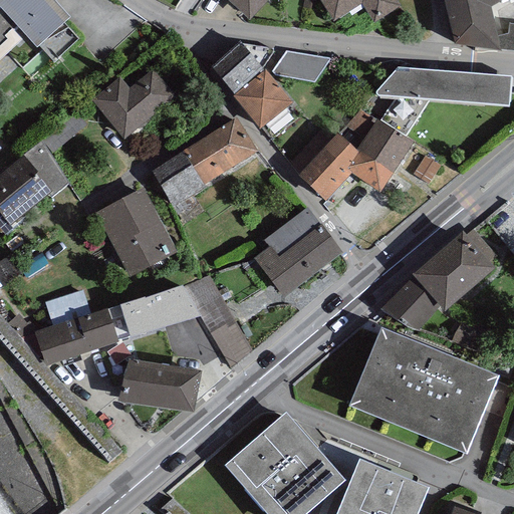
[(0,0),(0,56),(22,36),(15,29),(19,25),(37,44),(69,14),(56,0),(0,0)]
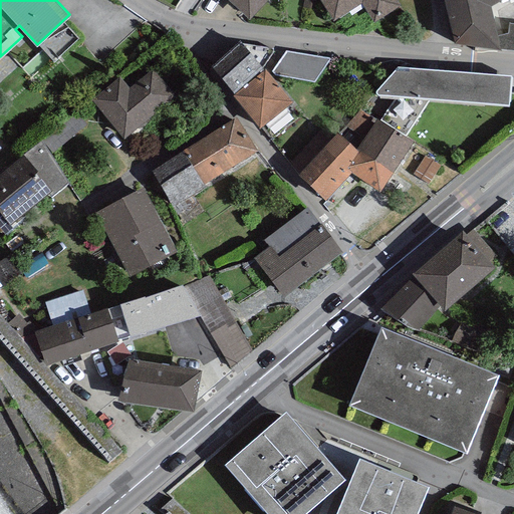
[(220,0),(249,26),(273,0),(220,0)]
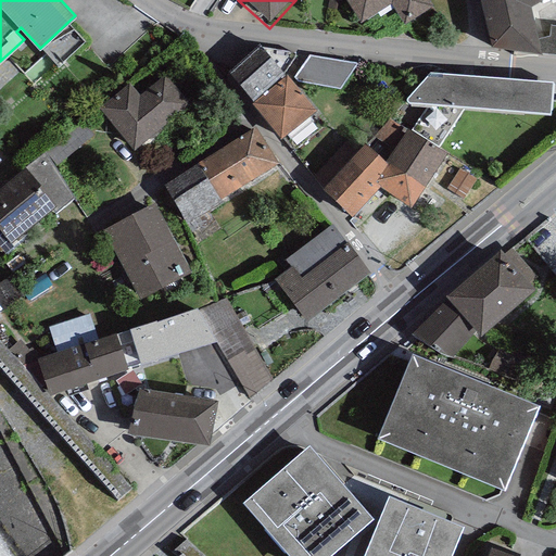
[(425,0),(341,0),(361,29),(392,10),(405,30),(433,12),(425,0)]
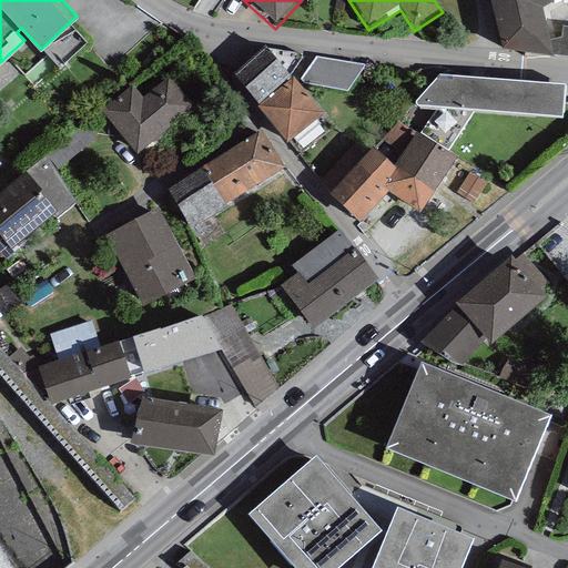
[(567,2),(567,0),(488,0),(504,54),(554,67),(550,58),(547,42),(541,18),(567,2)]
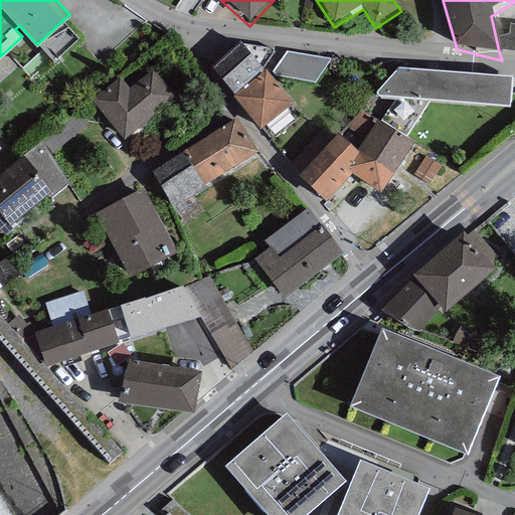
[(509,37),(496,38),(499,52),(514,53),(514,26),(510,26),(509,37)]
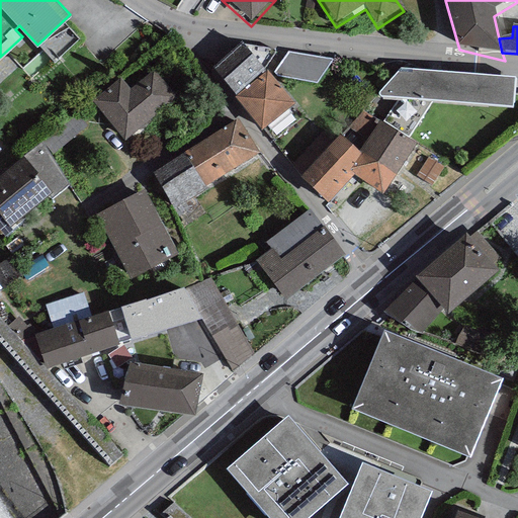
[(236,93),(265,67),(275,52),(274,49),(247,44),(245,45),(242,41),(212,68),(236,93)]
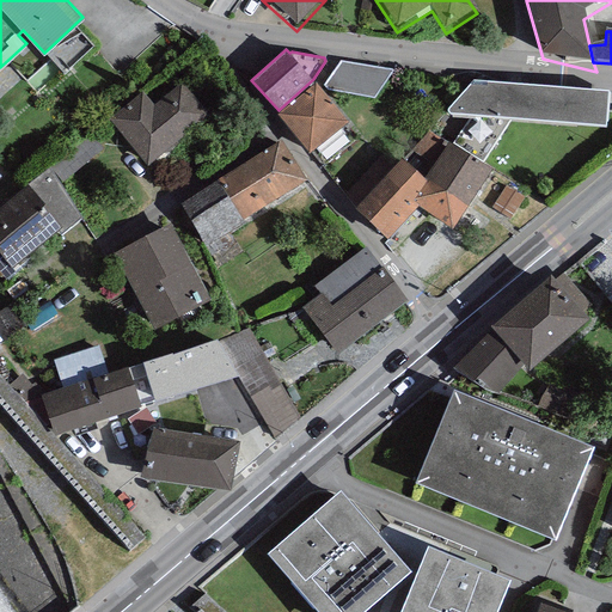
[(392,68),(341,60),(323,83),(328,89),(374,96),(392,68)]
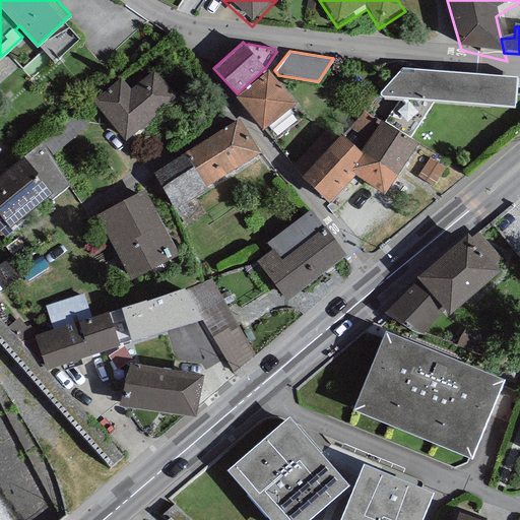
[(516,75),(401,66),(380,90),(381,94),(401,96),(386,119),(411,135),(435,100),(514,106),(516,75)]
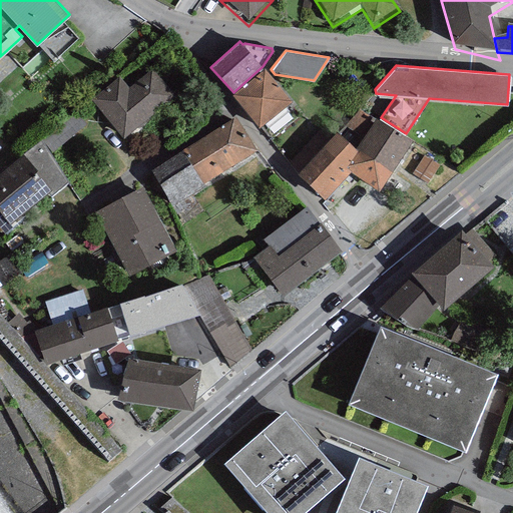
[(119,75),(91,98),(124,137),(175,95),(152,67),(129,87),(119,75)]
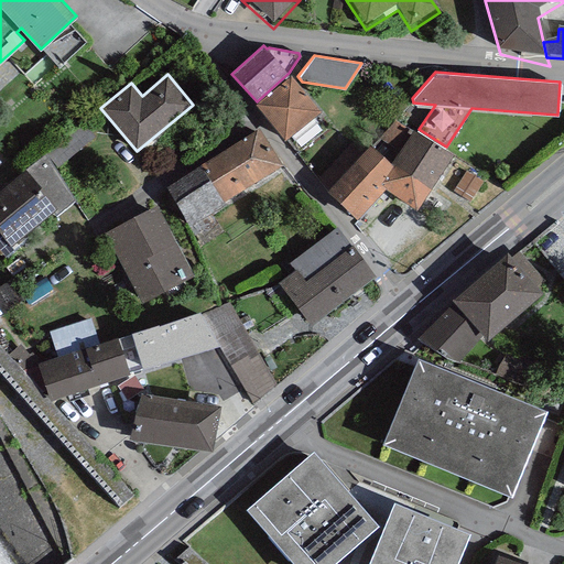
[(291,74),(255,104),(284,140),(321,110),(291,74)]
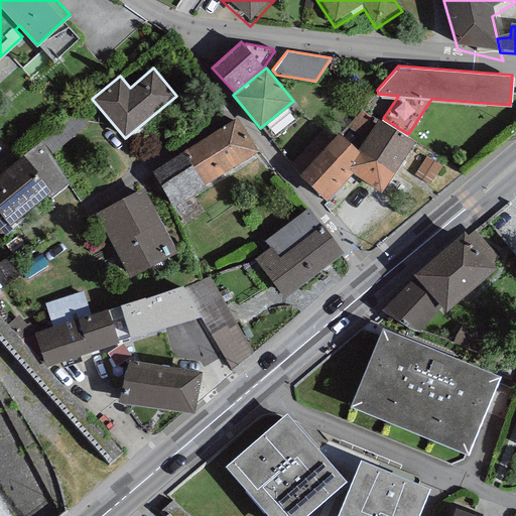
[(378,119),(362,109),(343,134),(362,148),(394,170),(414,141),(379,117),(378,119)]
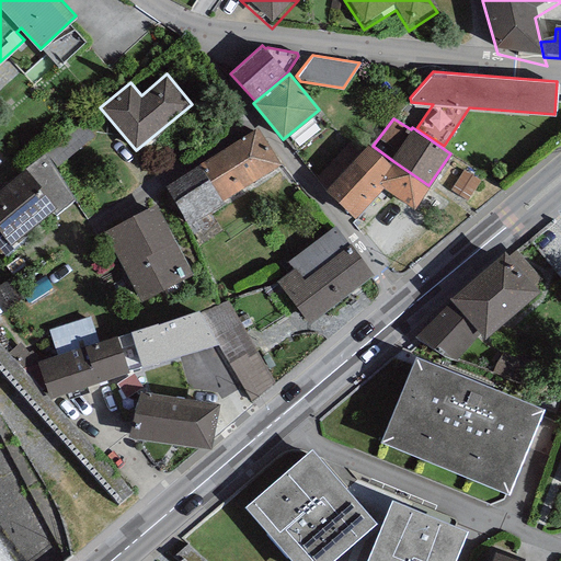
[(84,121),(45,151),(55,168),(95,135),(84,121)]
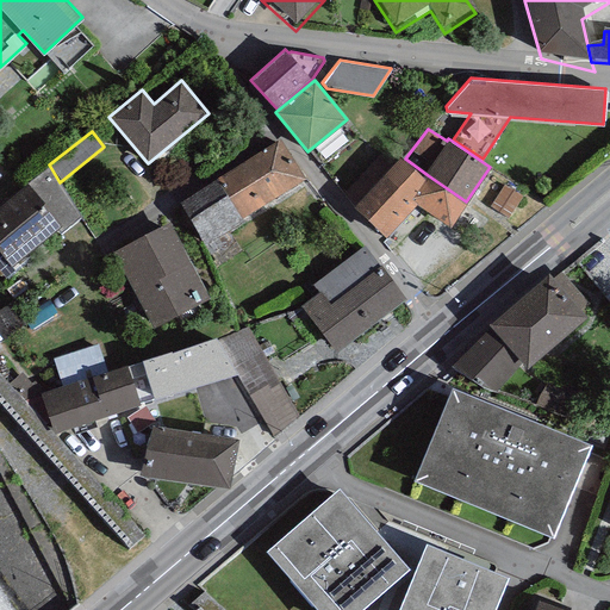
[(280,137),(218,176),(242,217),(305,178),(280,137)]
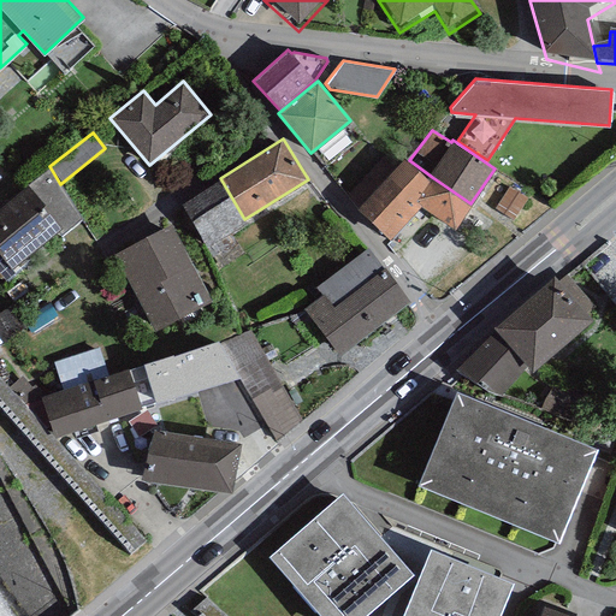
[(404,157),(359,208),(391,237),(420,205),(454,227),(471,203),(432,177),(409,160),(404,157)]
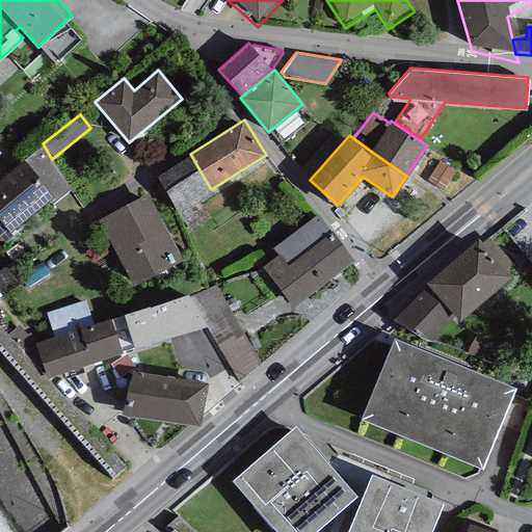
[(52,159),(43,143),(0,179),(0,234),(8,243),(40,216),(35,211),(49,198),(53,204),(71,189),(52,159)]
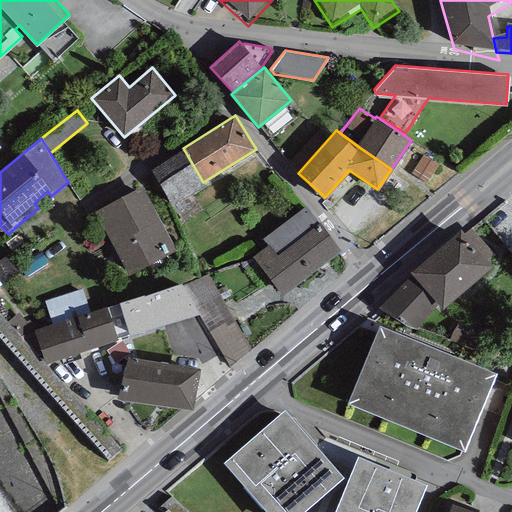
[(203,182),(183,148),(149,169),(172,205),(205,185),(203,182)]
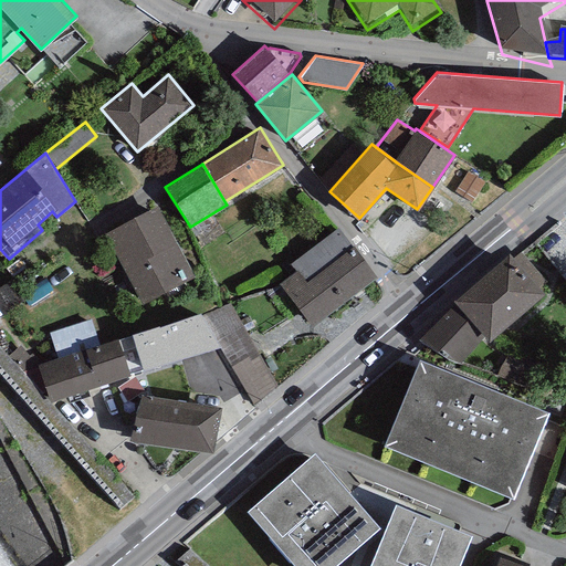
[(157,206),(105,233),(140,301),(192,273),(157,206)]
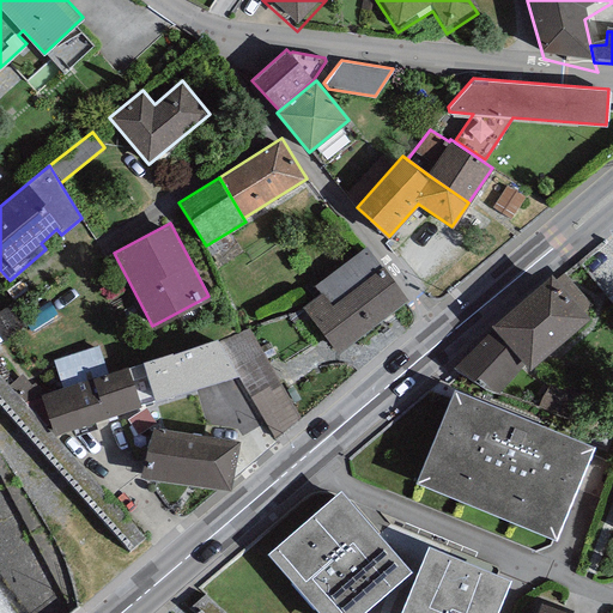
[(314,285),(320,293),(322,291),(332,304),(382,266),(366,246),(314,285)]
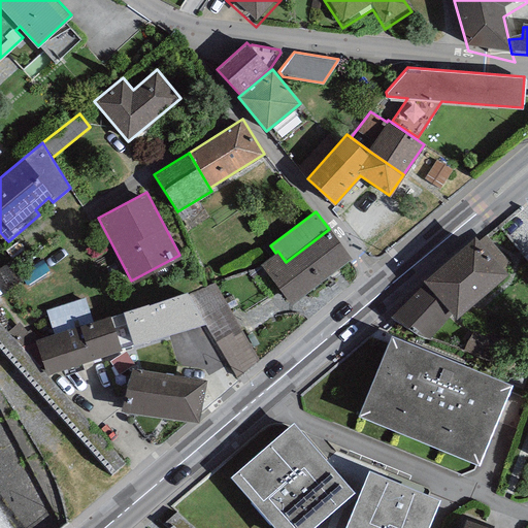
[(275,253),(260,264),(292,304),(351,257),(330,228),(329,229),(286,262),(277,251),(275,253)]
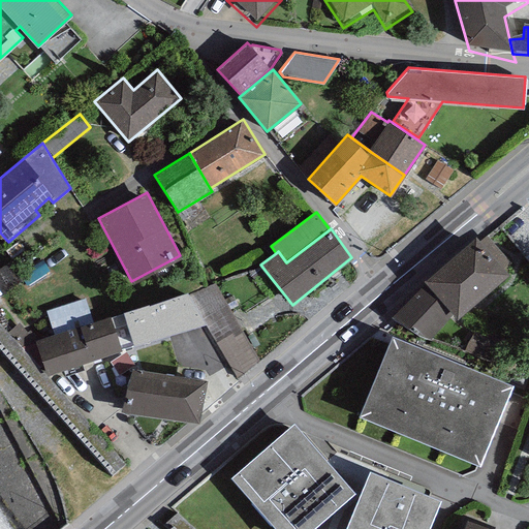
[(509,272),(505,267),(510,262),(486,235),(480,240),(476,234),(425,279),(427,281),(392,317),(430,339),(454,312),(458,317),(509,272)]
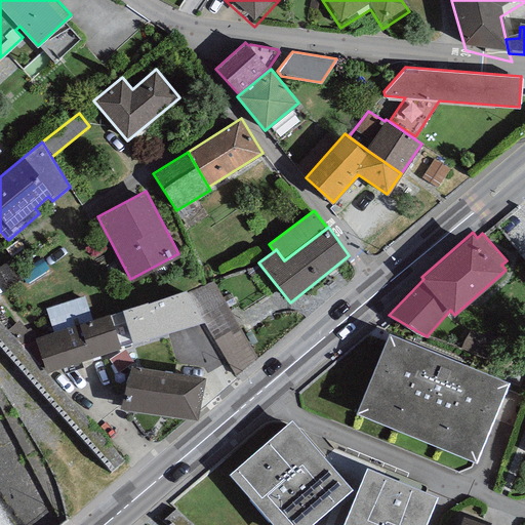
[(0,288),(8,297),(22,285),(8,271),(0,278),(0,288)]
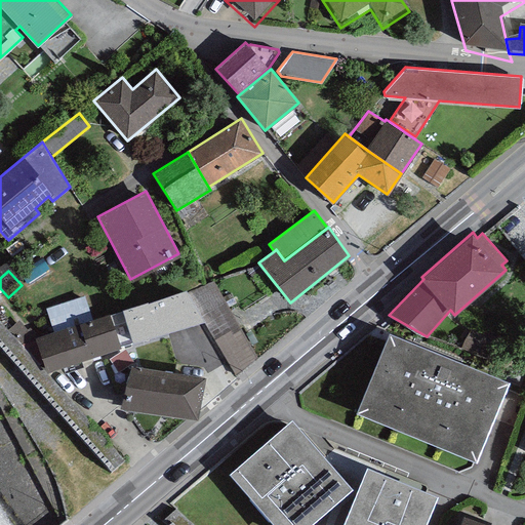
[(53,331),(91,319),(84,295),(45,308),(53,331)]
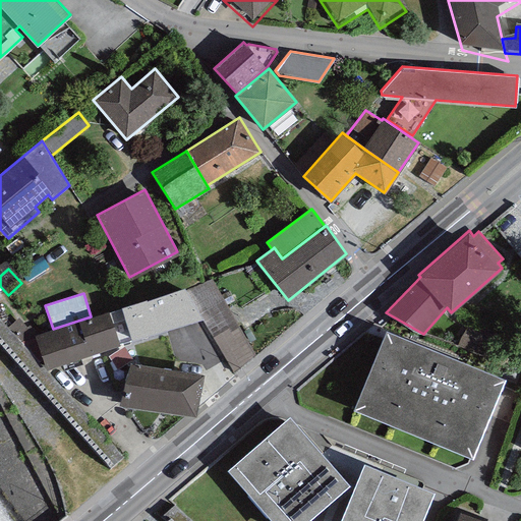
[(109,312),(117,337),(148,327),(139,302),(109,312)]
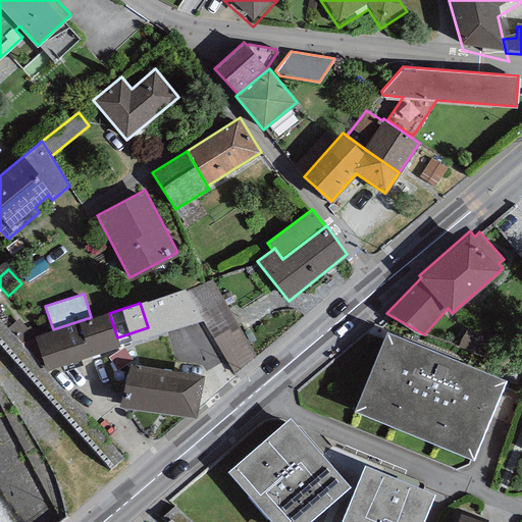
[(53,329),(35,335),(46,369),(120,345),(117,337),(109,313),(109,311),(91,317),(53,329)]
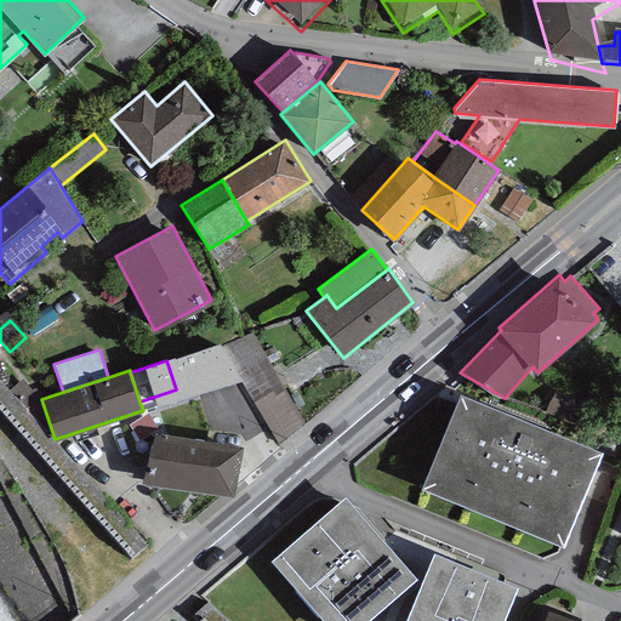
[(602,450),(461,392),(421,486),(563,545),(602,450)]
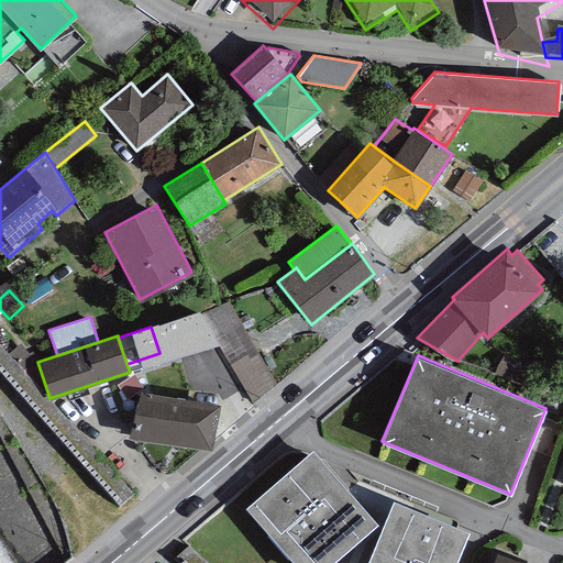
[(195,368),(147,360),(142,395),(138,394),(130,435),(211,451),(223,383),(194,377),(195,368)]
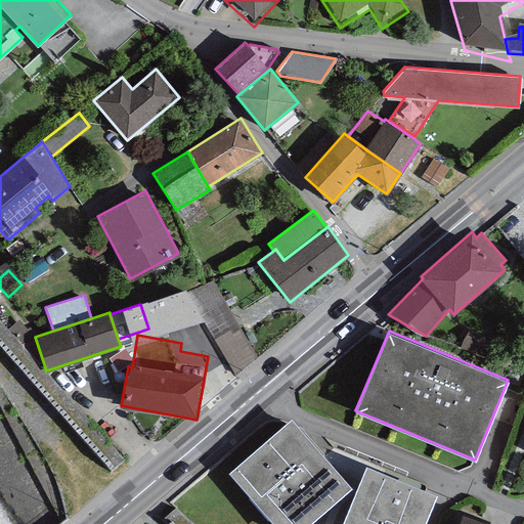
[(308,523),(351,486),(291,418),(228,472),(273,523),(308,523)]
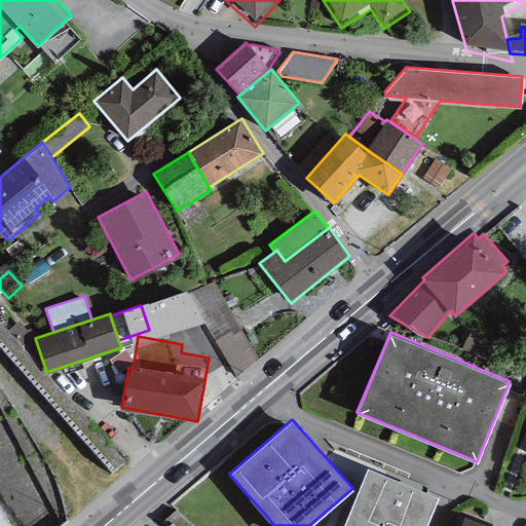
[(425,525),(439,496),(367,467),(342,525),(425,525)]
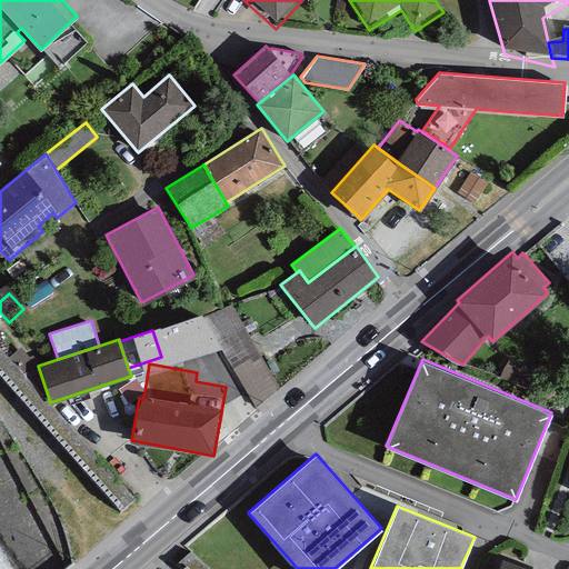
[(531,568),(501,558),(497,568),(531,568)]
